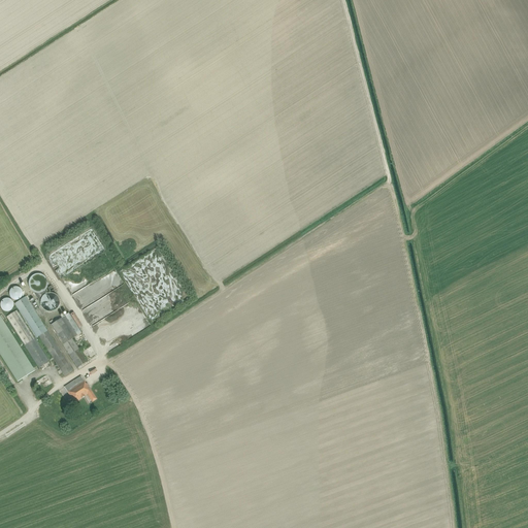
[(121,274),(157,251),(157,252),(159,251),(156,246),(119,270),(121,274)]
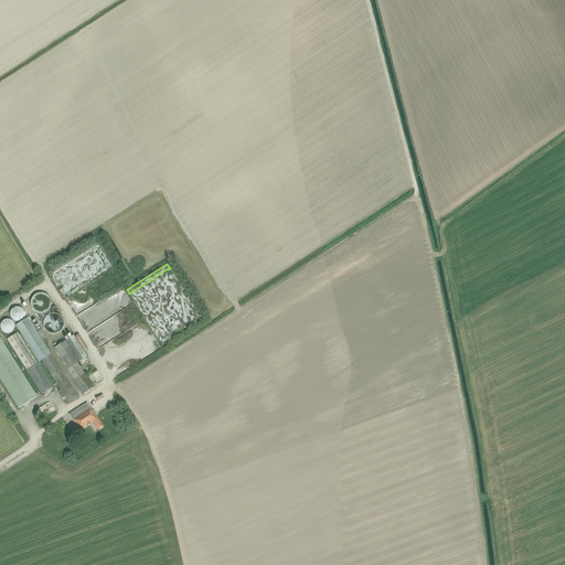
[(50,300),(50,299),(49,298),(49,297),(48,296),(46,296),(46,295),(45,295),(44,295),(44,294),(43,294),(42,294),(41,294),(40,294),(39,294),(38,294),(36,294),(36,295),(35,295),(34,296),(33,297),(32,297),(32,298),(32,299),(31,299),(31,300),(31,301),(31,302),(30,302),(30,304),(31,305),(31,306),(31,307),(31,308),(32,309),(33,310),(33,311),(34,311),(35,312),(36,312),(38,313),(39,313),(40,313),(41,313),(42,313),(43,313),(44,313),(45,312),(46,312),(46,311),(48,311),(48,310),(49,310),(49,309),(50,308),(50,307),(51,306),(51,305),(51,304),(51,302),(51,301),(50,300)]
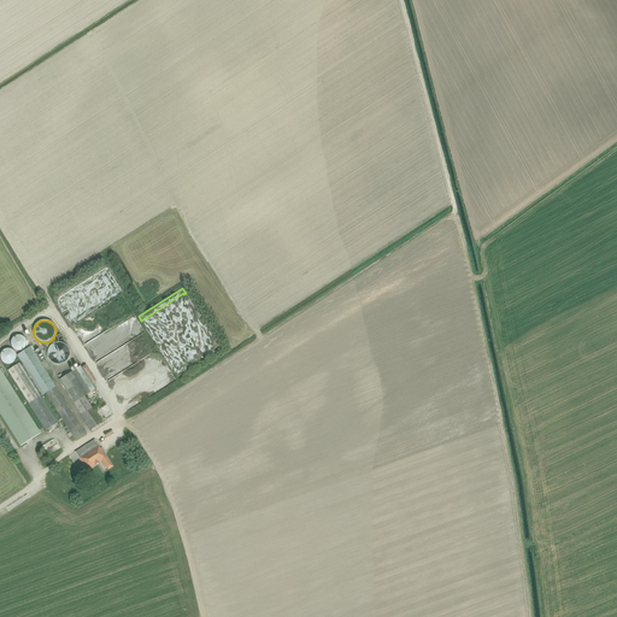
[(11,346),(11,347),(12,347),(12,348),(13,350),(15,350),(15,351),(16,351),(17,351),(19,351),(21,351),(22,351),(23,350),(24,350),(24,348),(25,347),(25,346),(27,345),(27,344),(27,342),(27,341),(25,341),(25,340),(25,339),(24,339),(24,338),(23,336),(22,336),(21,335),(19,335),(18,335),(17,335),(16,336),(15,336),(13,338),(12,338),(12,339),(11,340),(11,341),(11,342),(11,344),(11,345),(11,346)]
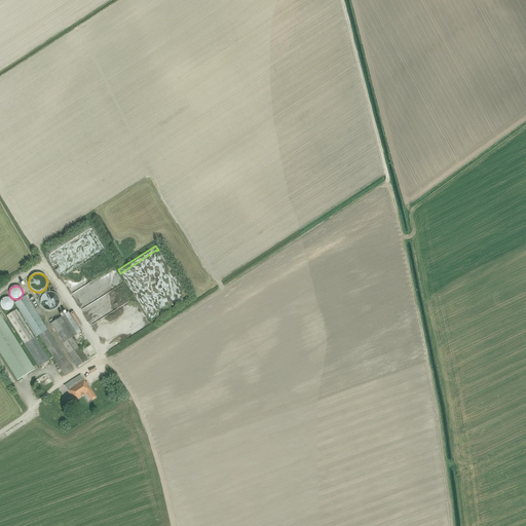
[(40,304),(41,304),(41,305),(41,306),(42,307),(43,308),(44,309),(45,310),(46,310),(47,310),(48,311),(49,311),(50,311),(51,311),(51,310),(52,310),(53,310),(54,310),(54,309),(55,309),(57,308),(58,307),(58,306),(59,305),(59,304),(59,303),(60,302),(60,301),(60,300),(59,299),(59,298),(59,297),(58,296),(57,295),(55,294),(54,294),(54,293),(53,293),(52,293),(51,292),(50,292),(49,292),(48,292),(47,292),(47,293),(46,293),(45,293),(44,294),(43,295),(42,295),(42,296),(41,297),(41,298),(40,299),(40,300),(40,301),(40,302),(40,303),(40,304)]
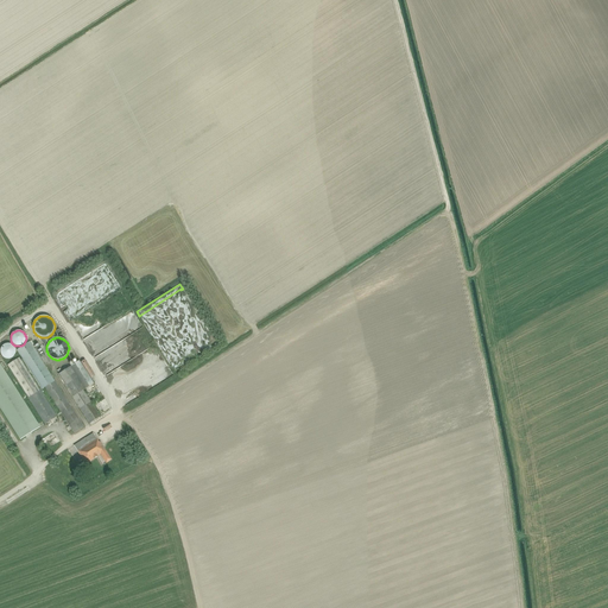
[(42,390),(45,387),(75,434),(84,428),(30,342),(17,350),(42,390)]
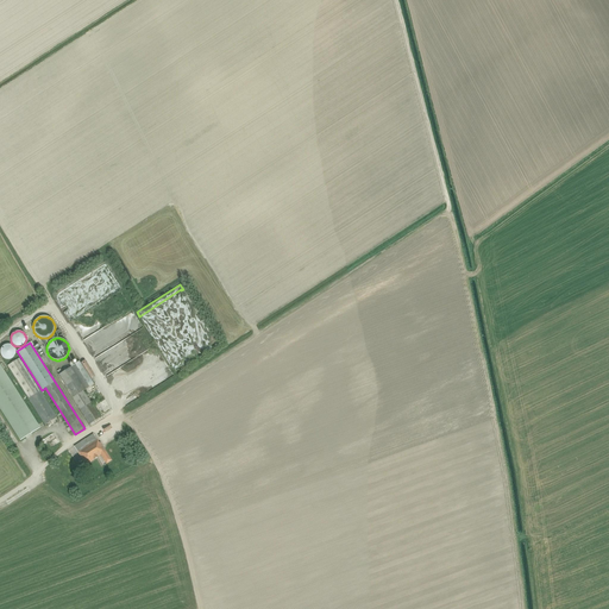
[(38,344),(33,347),(41,358),(45,356),(38,344)]
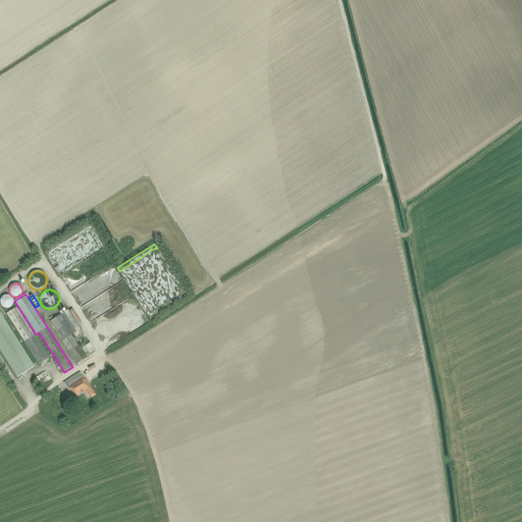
[(1,304),(1,305),(2,306),(3,307),(4,307),(5,308),(6,308),(7,308),(8,308),(9,307),(10,307),(11,306),(12,305),(12,304),(13,303),(13,302),(13,301),(13,300),(12,299),(12,298),(11,298),(11,297),(10,297),(9,296),(8,296),(7,296),(6,296),(5,296),(4,296),(3,296),(3,297),(2,297),(2,298),(1,298),(1,299),(1,300),(0,300),(0,301),(0,302),(0,303),(1,304)]
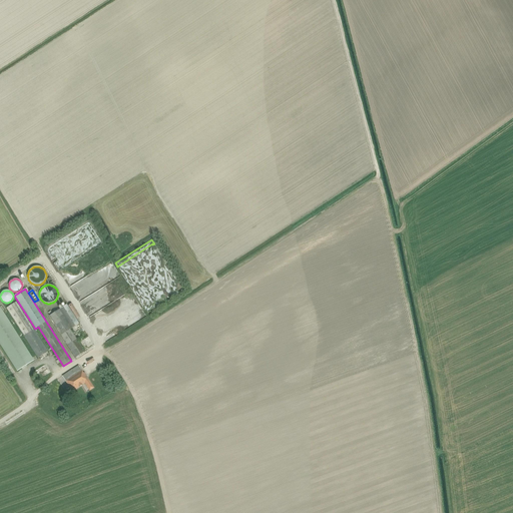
[(7,308),(38,358),(47,352),(16,302),(7,308)]
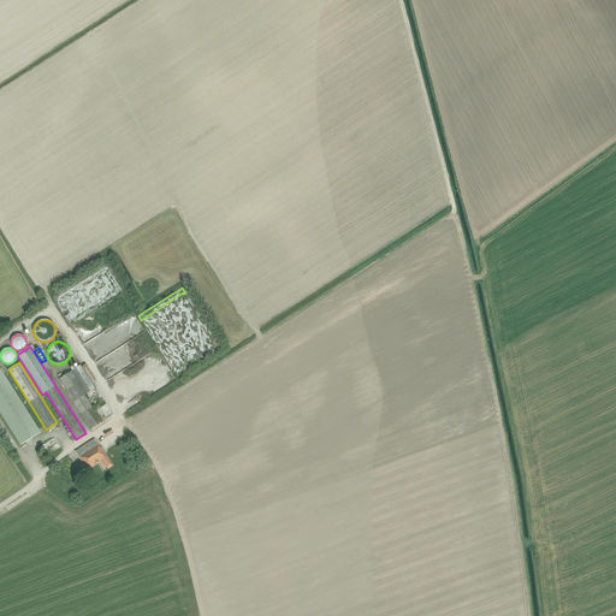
[(59,379),(92,428),(101,422),(84,396),(95,389),(81,366),(59,379)]
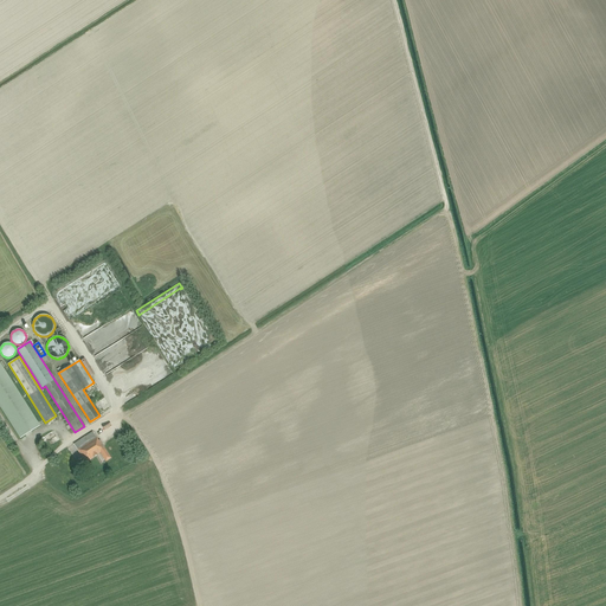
[(0,362),(0,406),(20,438),(40,426),(0,362)]
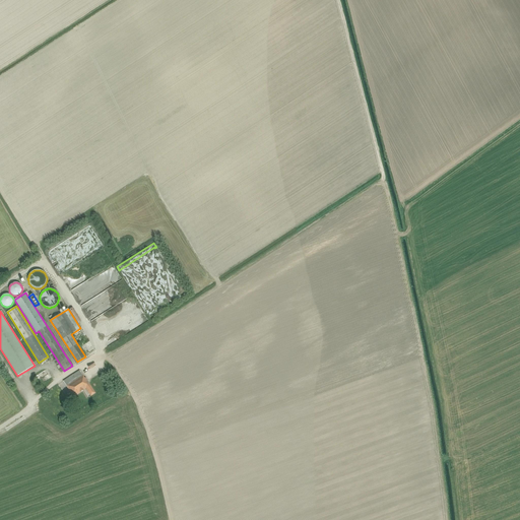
[(80,371),(63,381),(73,397),(86,389),(90,396),(95,393),(85,378),(84,378),(80,371)]
